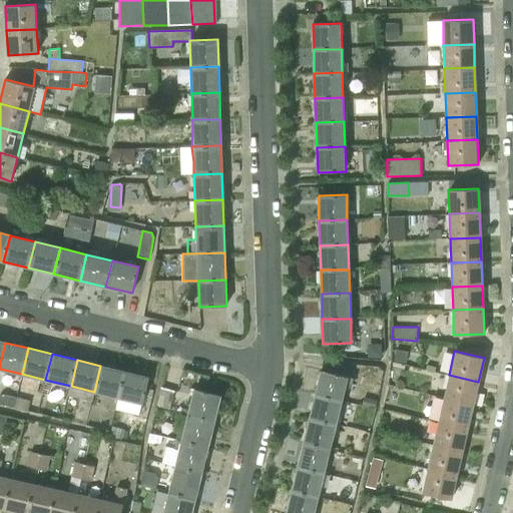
[(94,392),(118,398),(124,372),(100,366),(94,392)]
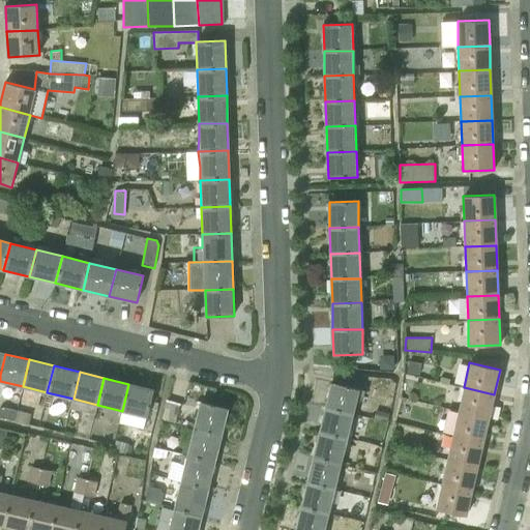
[(325,407),(352,414),(358,389),(331,382),(325,407)]
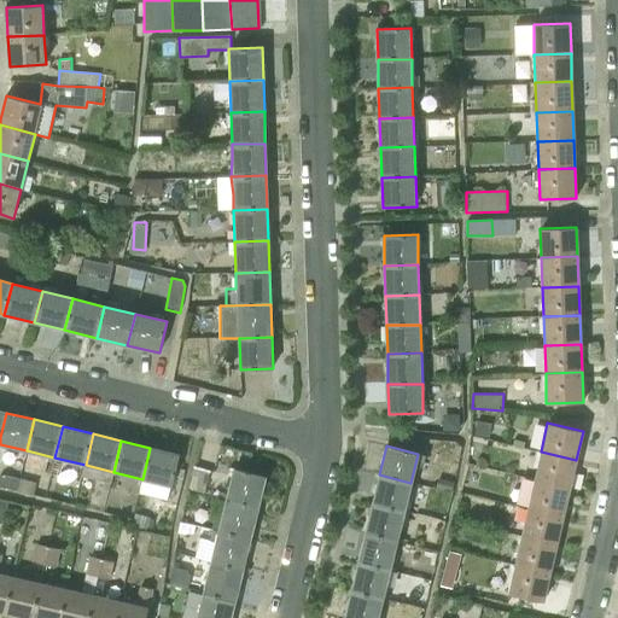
[(150,448),(143,479),(172,487),(180,455),(150,448)]
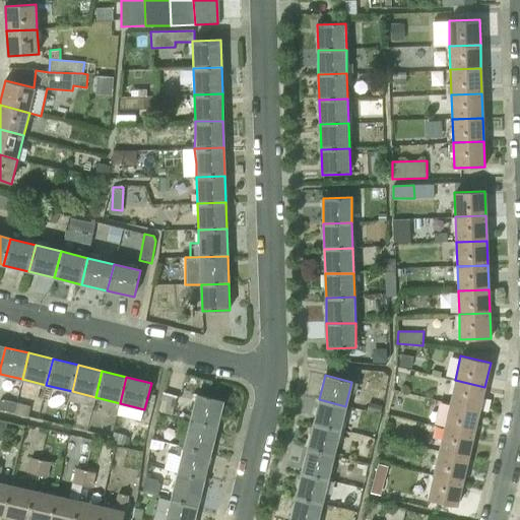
[(449,404),(479,410),(484,387),(455,380),(449,404)]
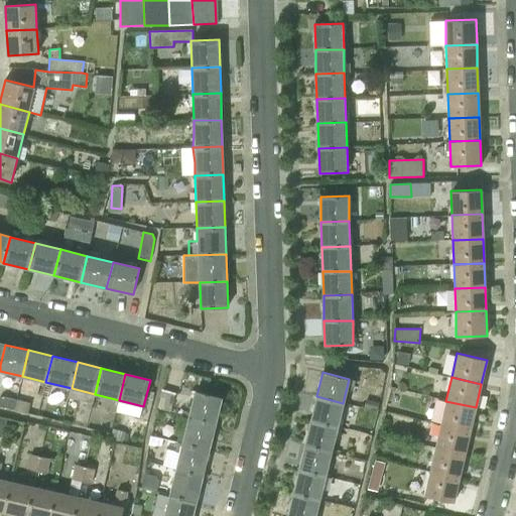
[(183,388),(178,406),(189,409),(195,391),(183,388)]
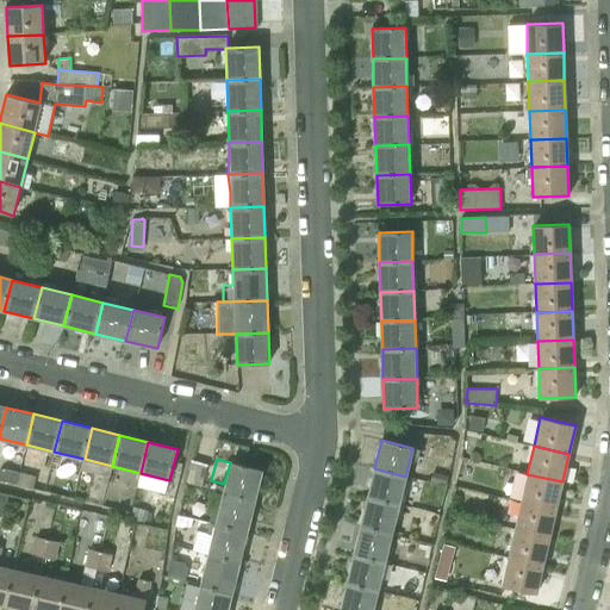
[(201,487),(204,479),(207,465),(192,461),(186,484),(201,487)]
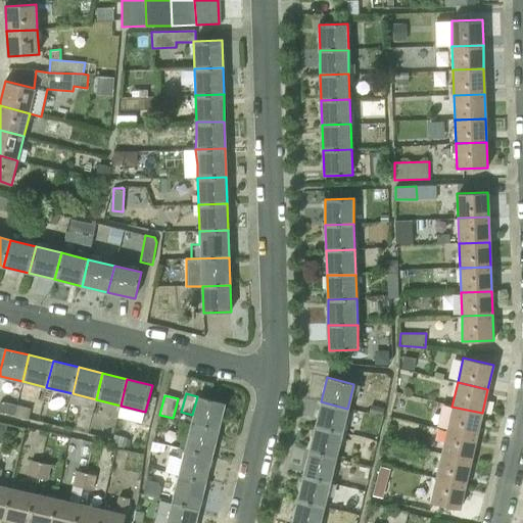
[(5,407),(15,409),(17,398),(8,396),(5,407)]
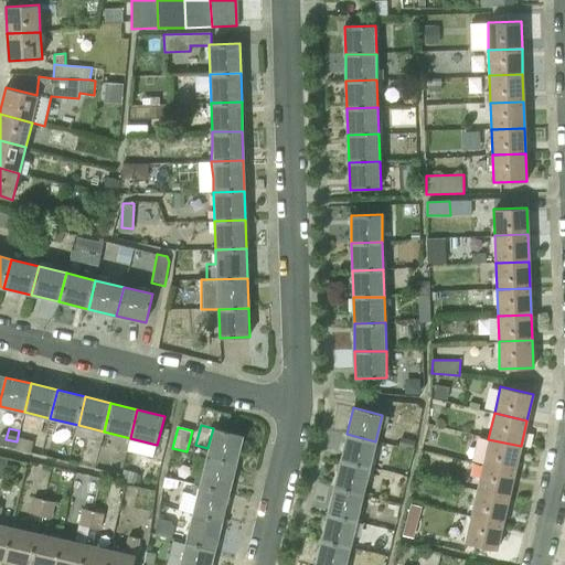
[(208,457),(236,465),(243,435),(214,428),(208,457)]
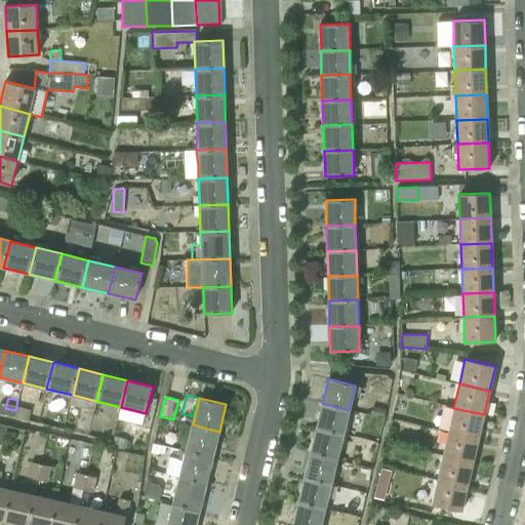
[(317,428),(344,434),(349,410),(322,403),(317,428)]
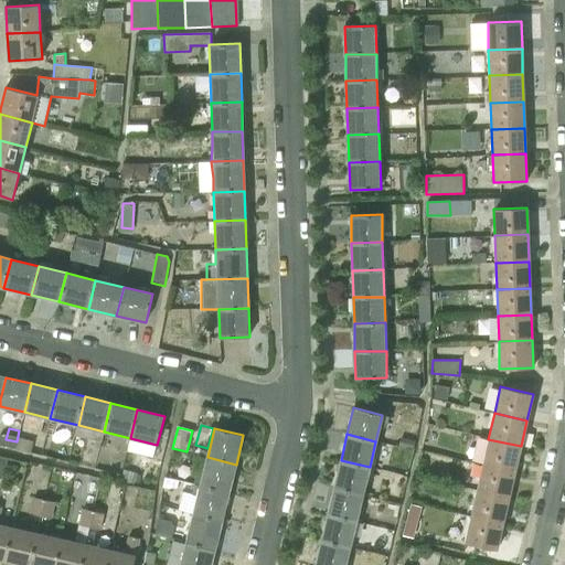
[(482,465),(514,472),(521,446),(488,439),(482,465)]
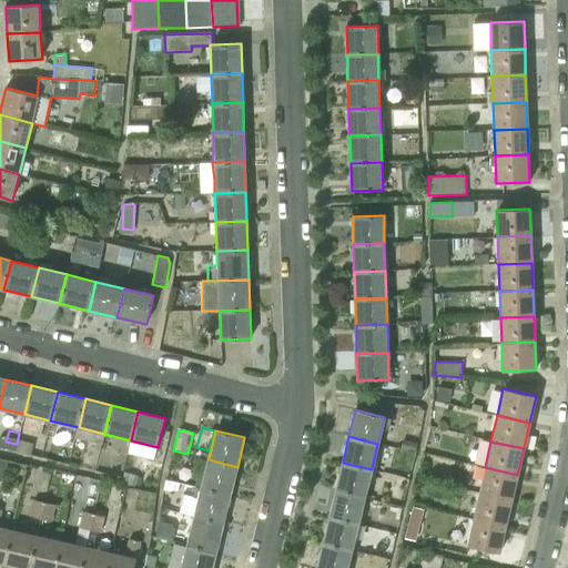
[(4,478),(10,480),(14,463),(0,458),(0,480),(3,482),(4,478)]
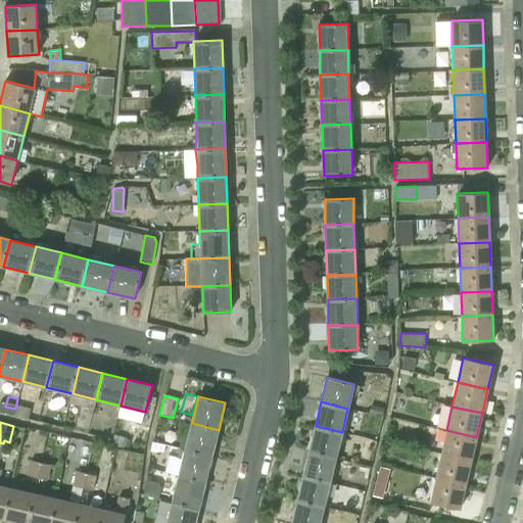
[(185,449),(211,456),(219,430),(192,423),(185,449)]
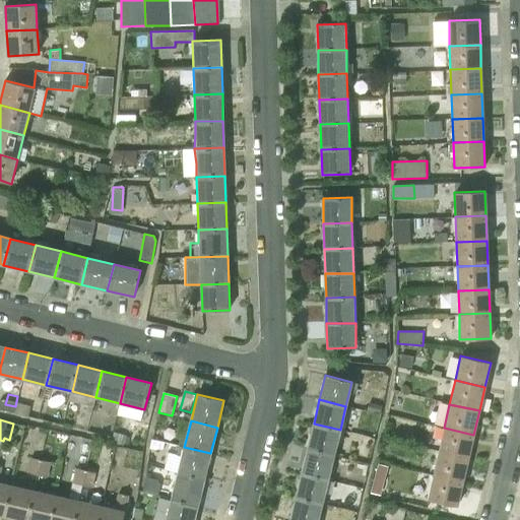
[(308,449),(334,455),(340,430),(314,424),(308,449)]
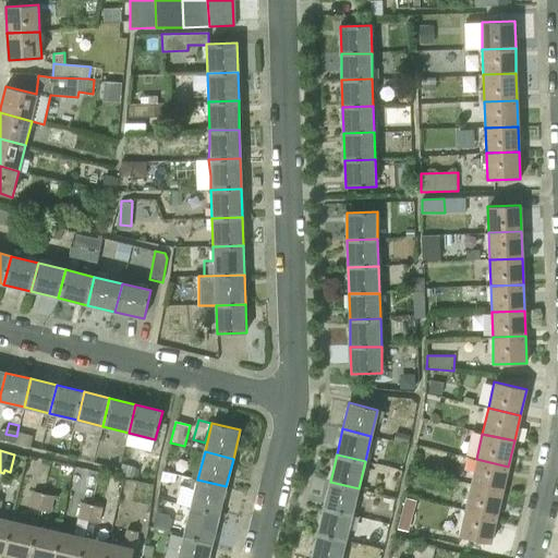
[(471,484),(502,492),(508,466),(476,459),(471,484)]
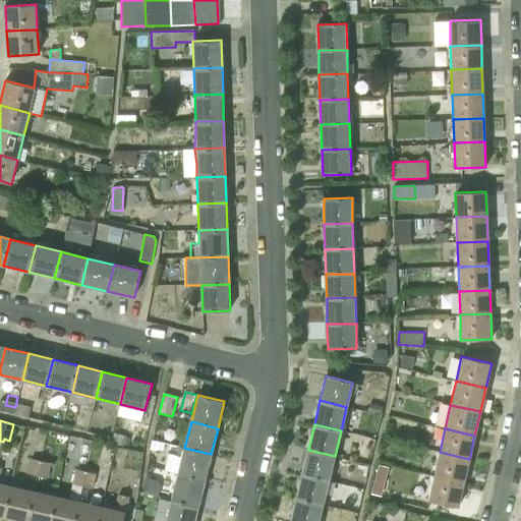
[(165,444),(153,441),(151,449),(164,452),(165,444)]
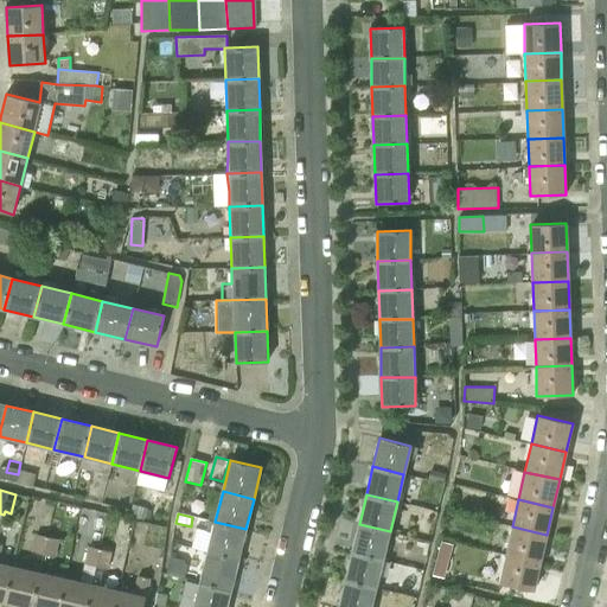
[(208,553),(238,560),(246,529),(215,522),(208,553)]
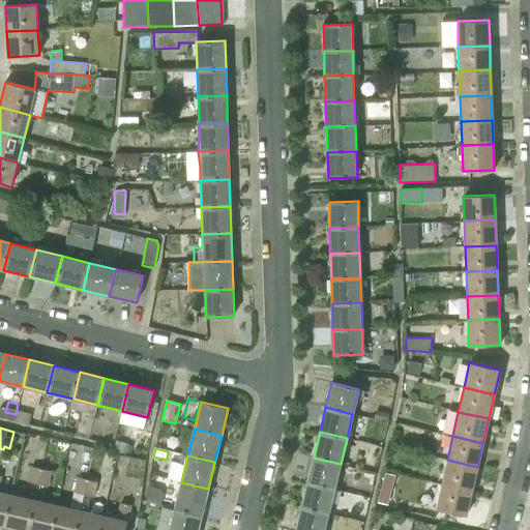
[(307,483),(334,490),(341,464),(314,458),(307,483)]
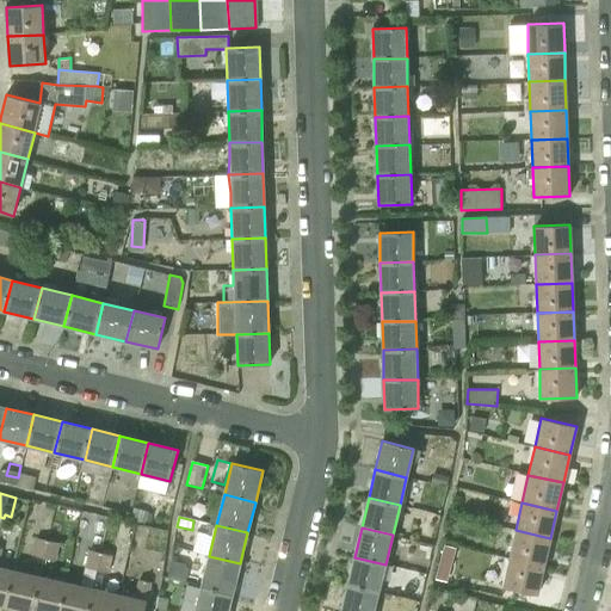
[(508,559),(544,566),(550,538),(516,530),(508,559)]
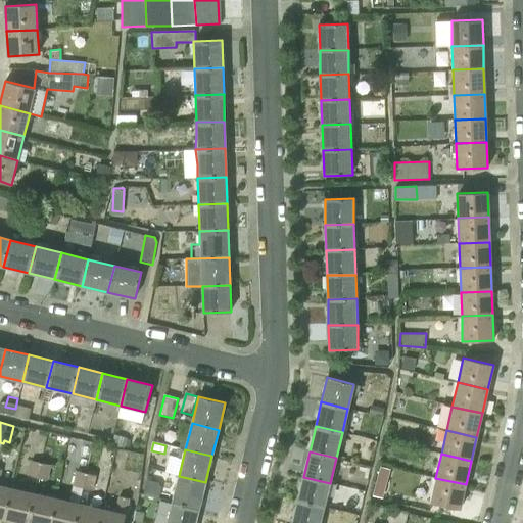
[(32,461),(28,476),(38,478),(42,463),(32,461)]
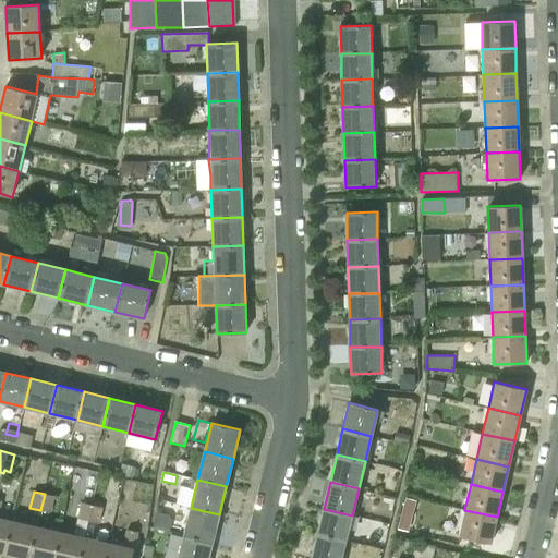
[(45,494),(40,510),(51,512),(55,496),(53,496),(45,494)]
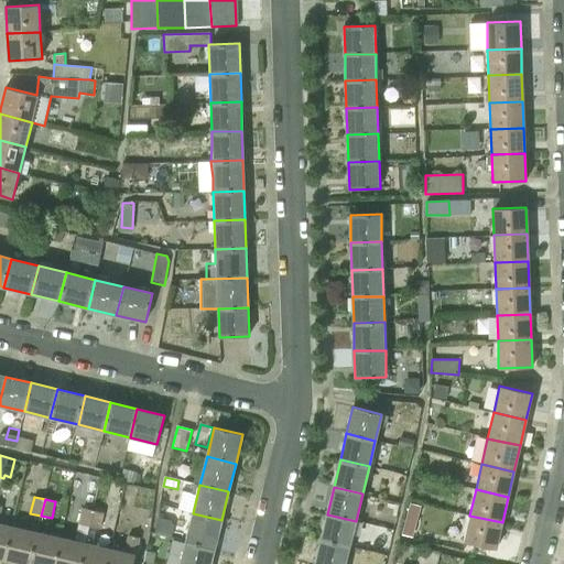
[(0,560),(4,561),(12,525),(0,522),(0,516),(2,506),(0,505),(0,560)]
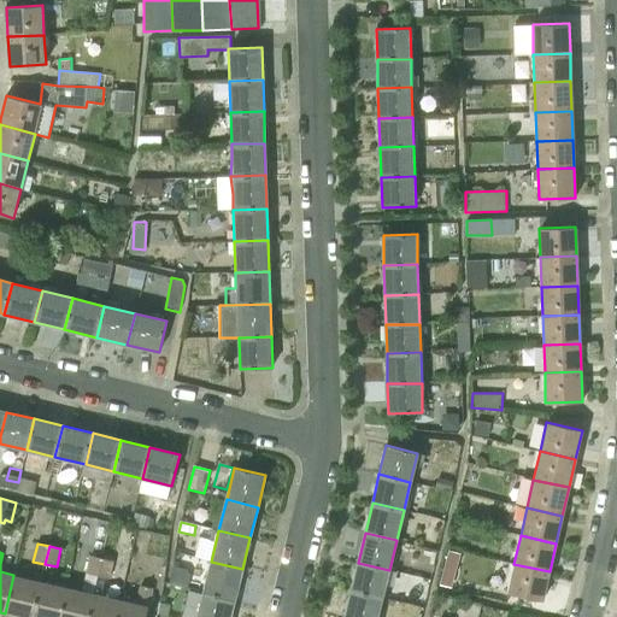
[(90,556),(86,575),(98,577),(101,558),(90,556)]
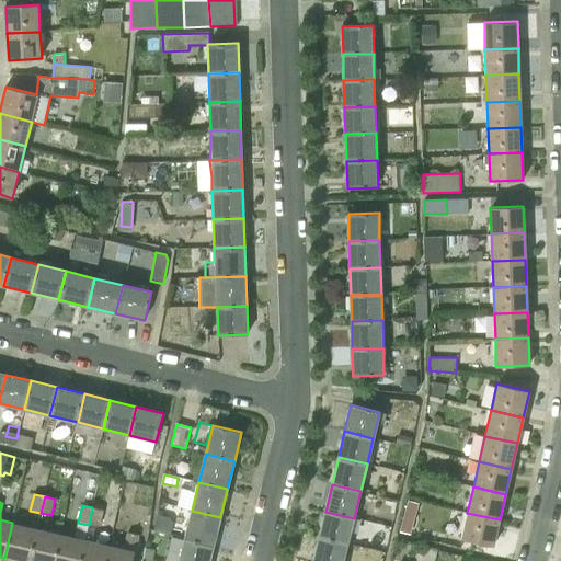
[(92,507),(89,525),(100,527),(100,525),(103,510),(92,507)]
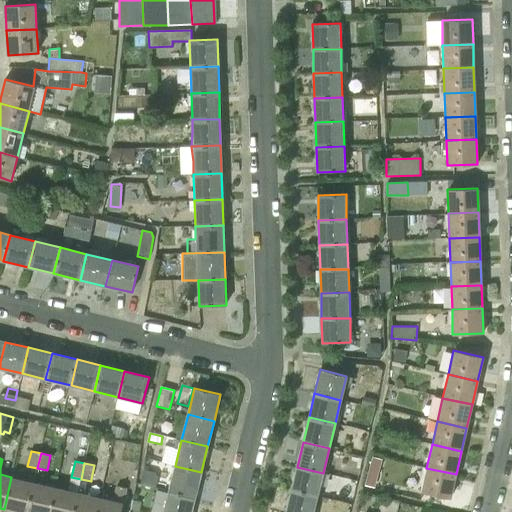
[(4,509),(17,511),(26,511),(37,468),(27,466),(24,480),(11,477),(4,509)]
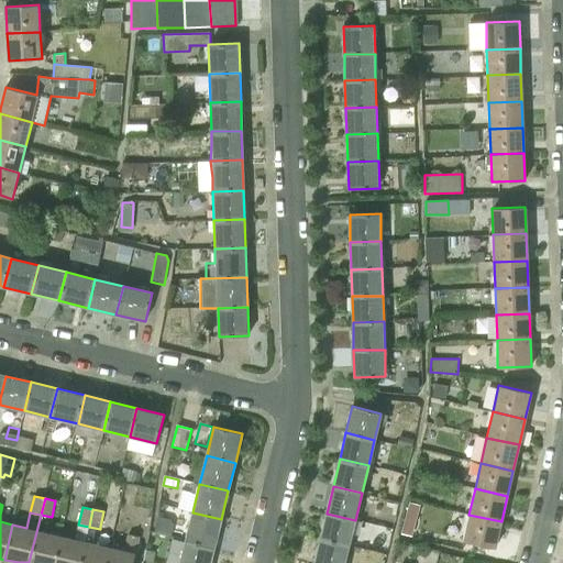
[(186,541),(214,548),(221,519),(192,512),(186,541)]
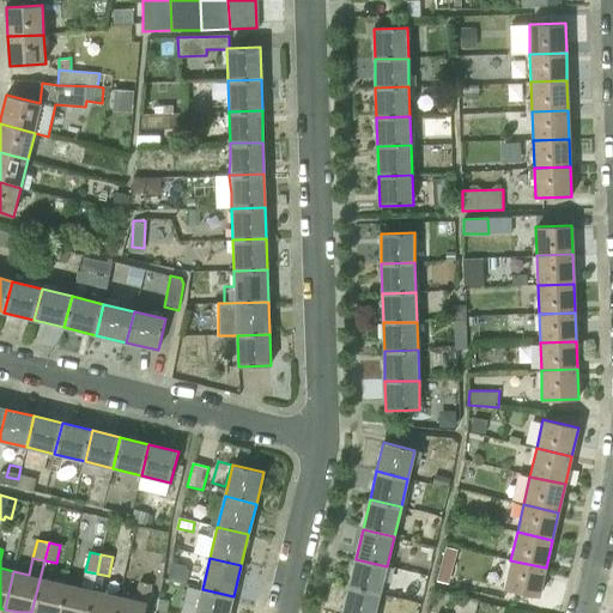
[(349,587),(380,594),(387,566),(356,559),(349,587)]
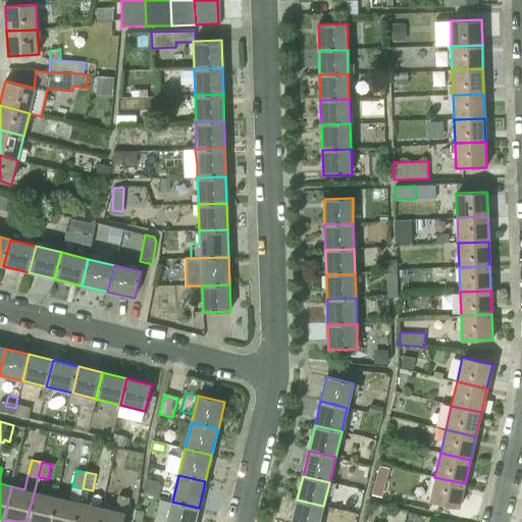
[(50,521),(56,497),(46,494),(50,479),(48,479),(38,477),(27,521),(50,521)]
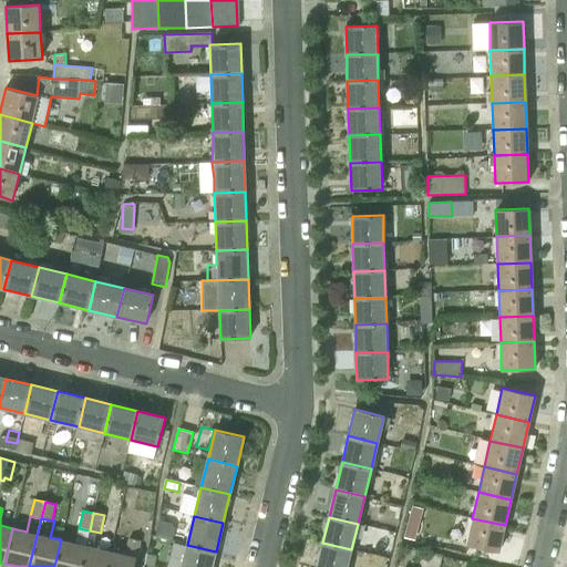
[(472,518),(466,545),(498,552),(505,525),(472,518)]
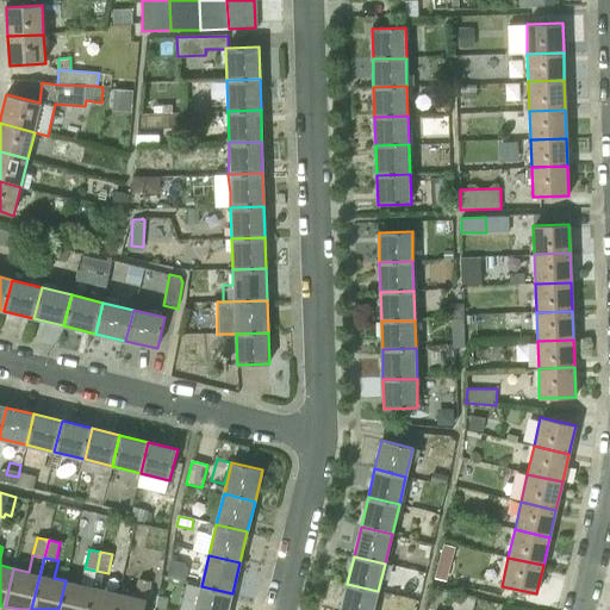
[(58,609),(87,609),(93,586),(97,571),(85,568),(81,584),(66,580),(58,609)]
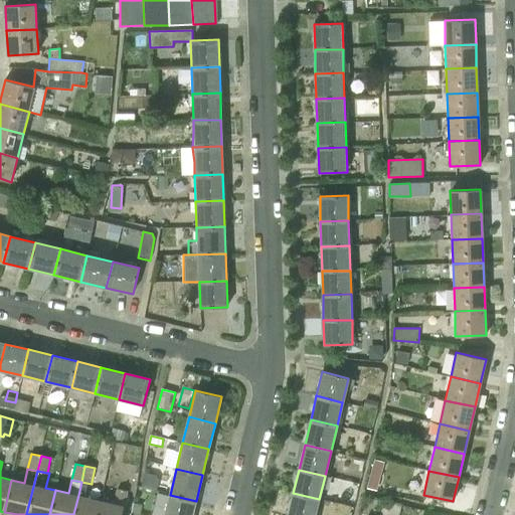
[(122,514),(124,506),(125,506),(128,491),(118,488),(114,503),(101,500),(97,514),(122,514)]
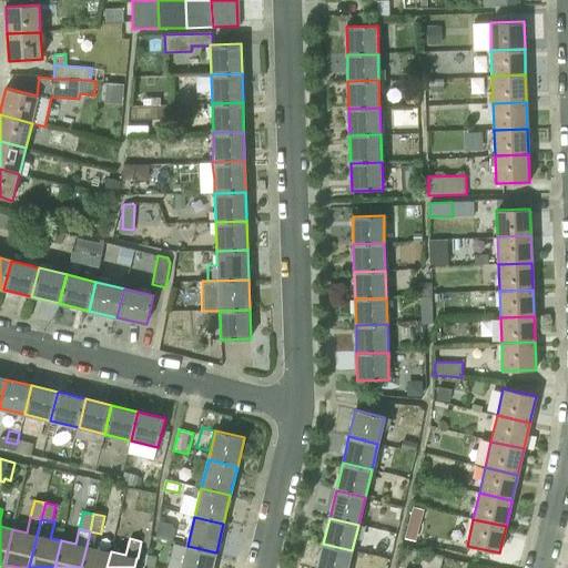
[(316,567),(347,567),(352,550),(323,544),(316,567)]
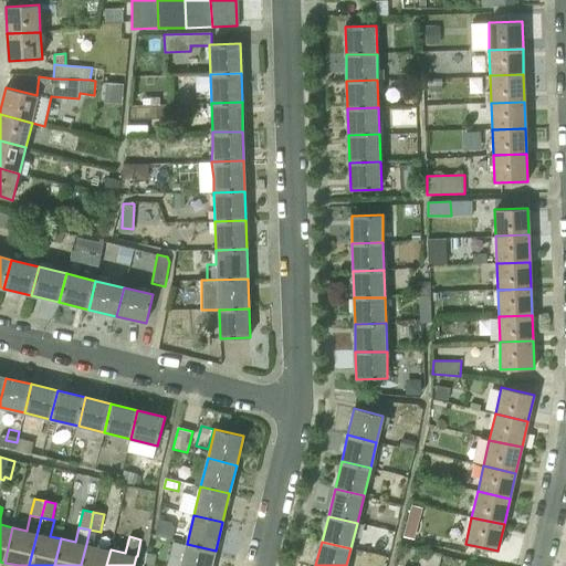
[(106,565),(111,549),(100,547),(86,544),(81,565),(106,565)]
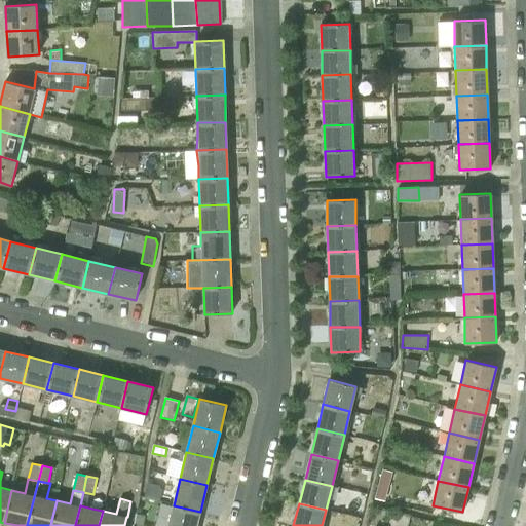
[(167,525),(196,525),(200,512),(174,505),(167,525)]
